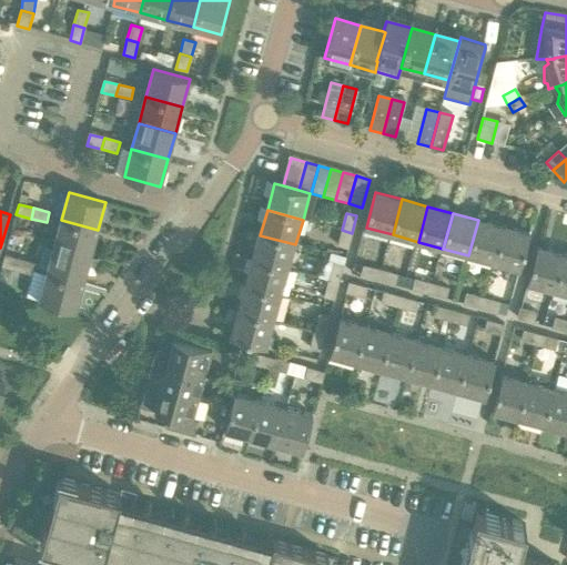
[(61,220),(54,245),(91,256),(98,230),(61,220)]
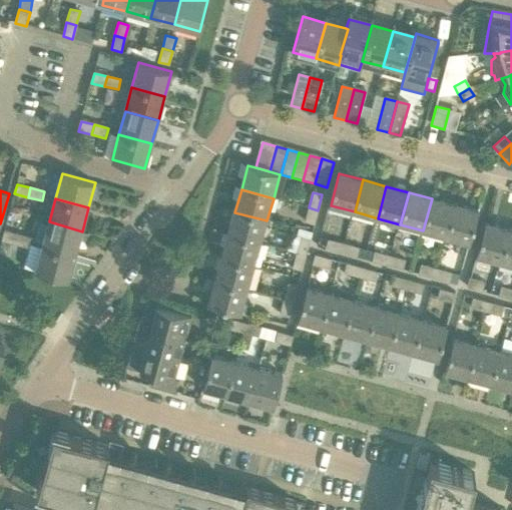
[(446,236),(455,204),(432,198),(423,230),(446,236)]
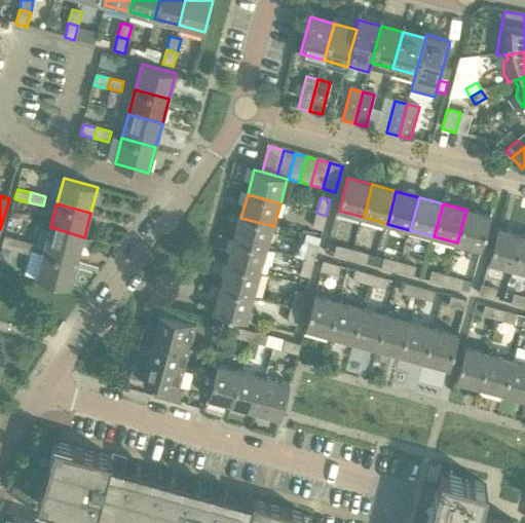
[(482,250),(491,217),(466,210),(457,243),(482,250)]
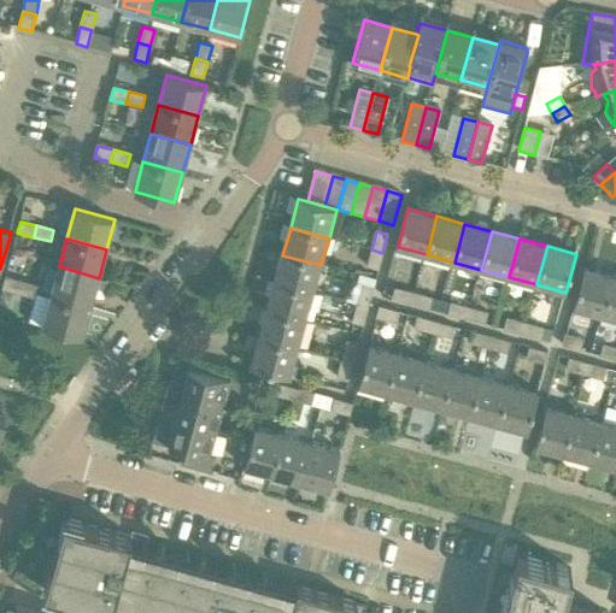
[(377,271),(382,253),(371,249),(367,267),(377,271)]
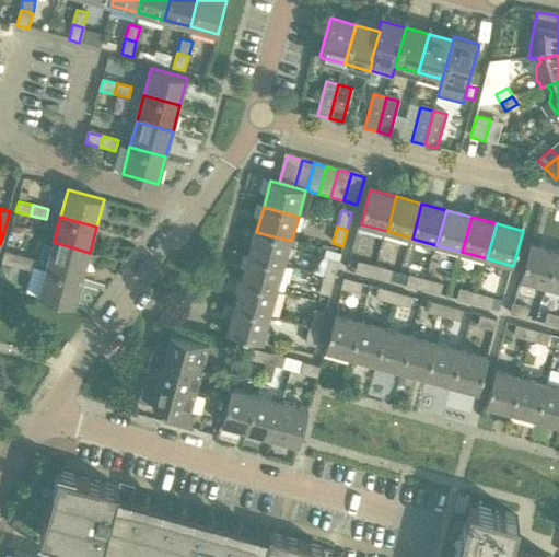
[(256,232),(249,256),(284,266),(291,241),(256,232)]
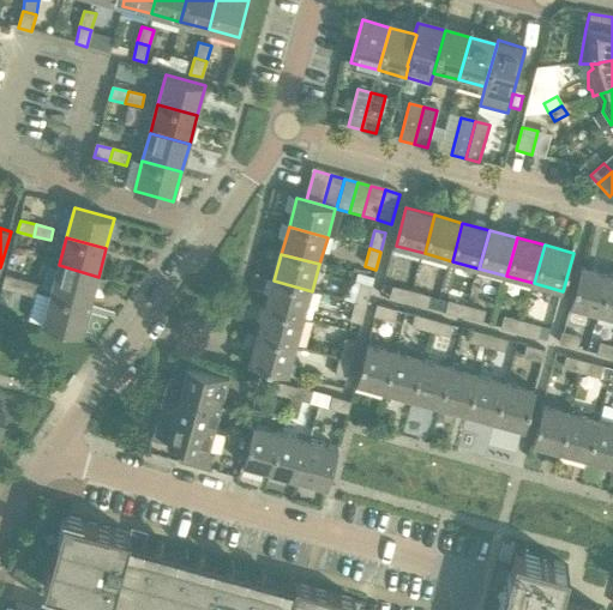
[(59,265),(50,294),(90,305),(98,277),(59,265)]
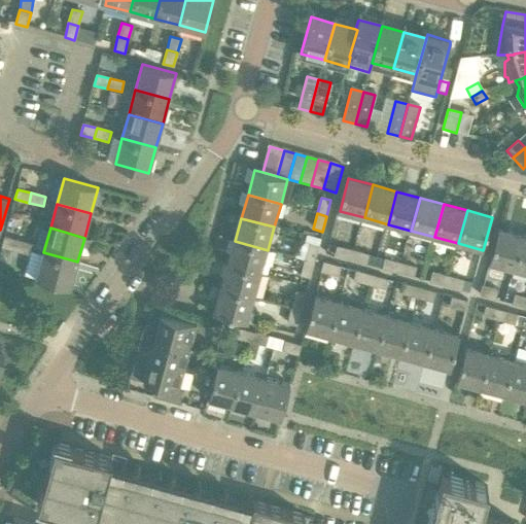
[(497,231),(488,264),(513,271),(522,237),(497,231)]
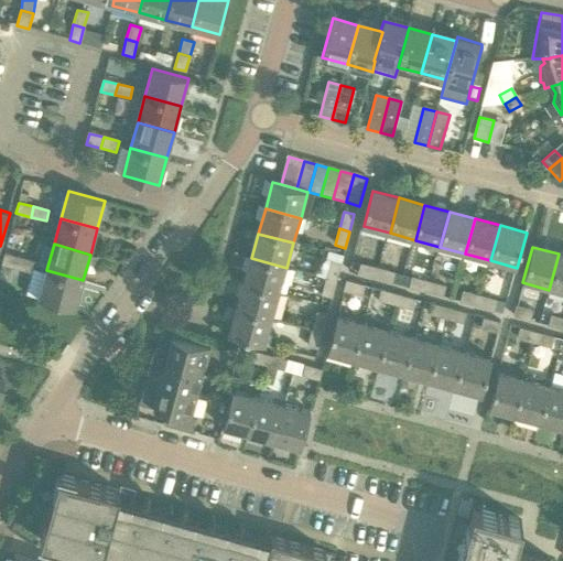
[(13,268),(17,269),(20,257),(4,252),(1,265),(13,268)]
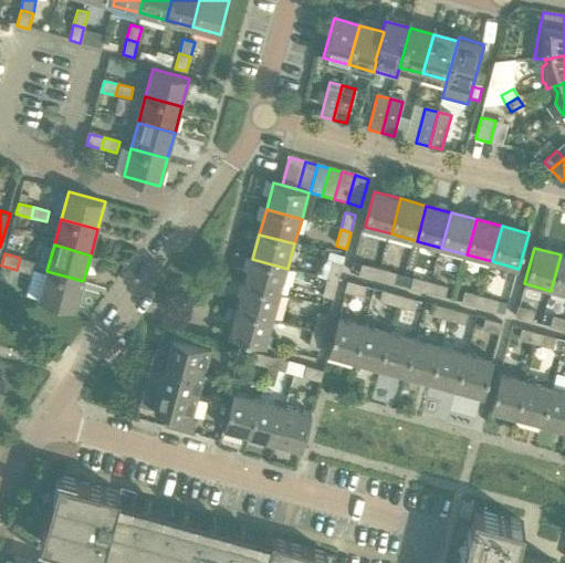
[(564,256),(561,254),(551,291),(564,294),(564,256)]
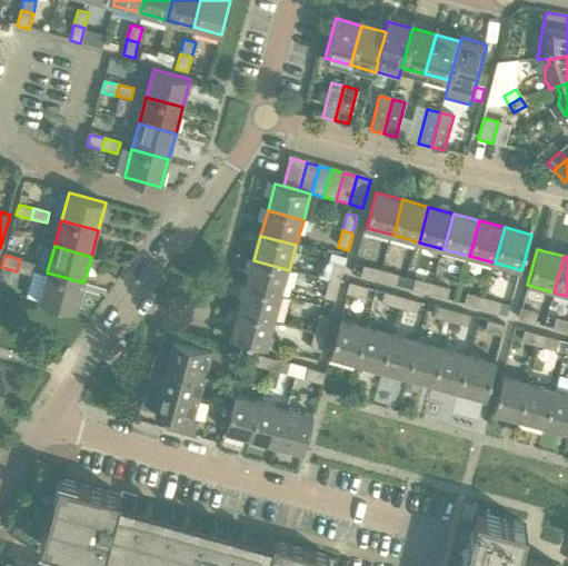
[(35,264),(20,259),(17,271),(31,275),(35,264)]
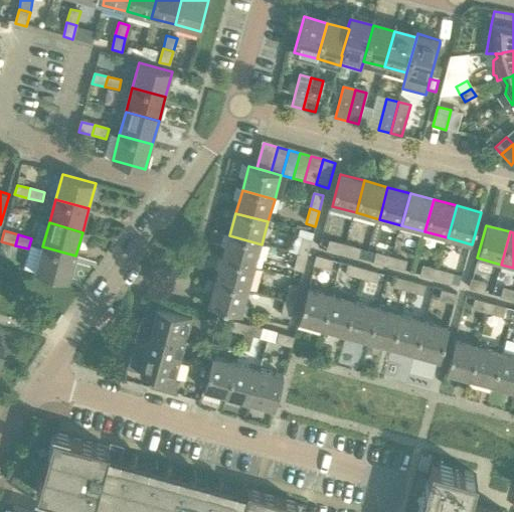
[(229,235),(223,259),(255,268),(262,244),(229,235)]
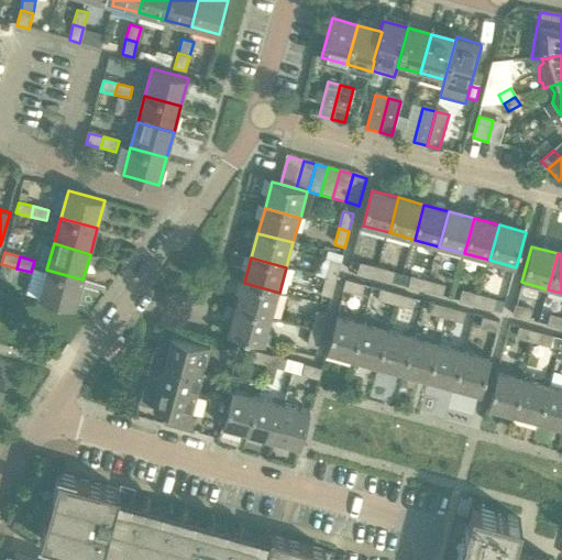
[(335,282),(340,264),(330,262),(326,278),(335,282)]
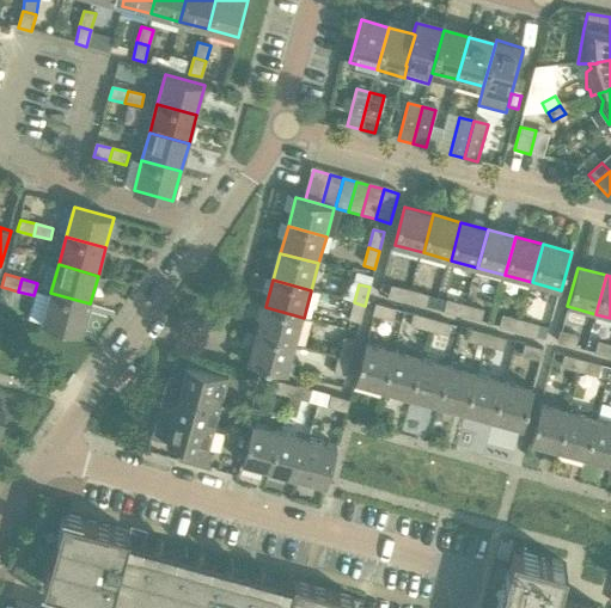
[(14,290),(1,287),(0,293),(0,301),(11,305),(14,290)]
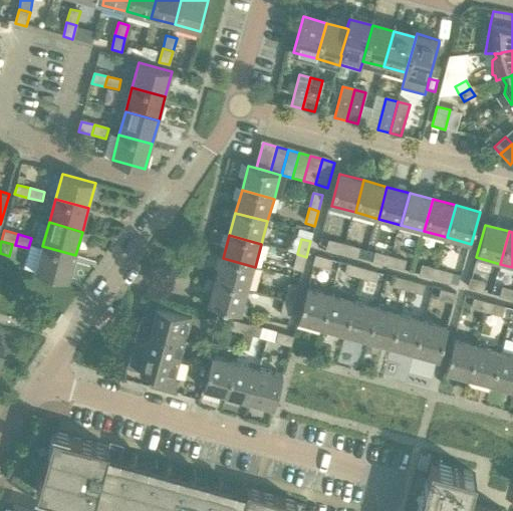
[(343,254),(346,245),(328,241),(326,249),(343,254)]
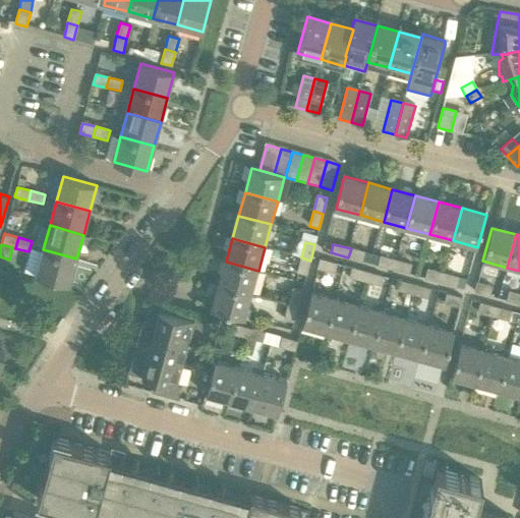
[(32,248),(24,272),(36,275),(57,281),(60,281),(61,282),(69,284),(76,259),(43,249),(43,251),(32,248)]
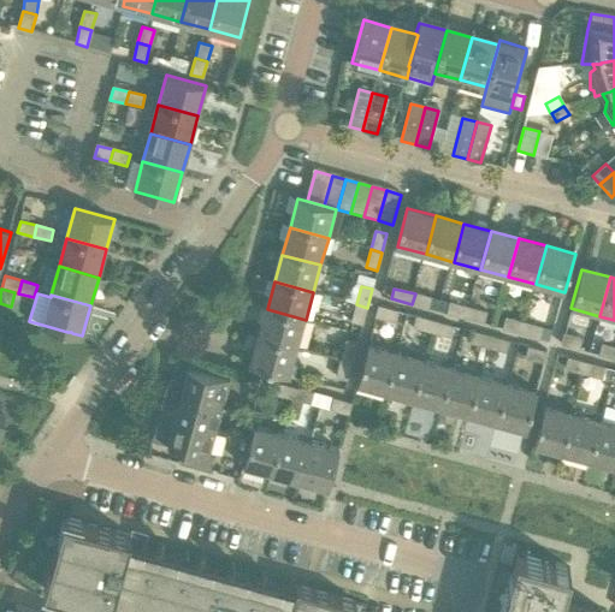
[(429,309),(431,298),(415,293),(412,304),(429,309)]
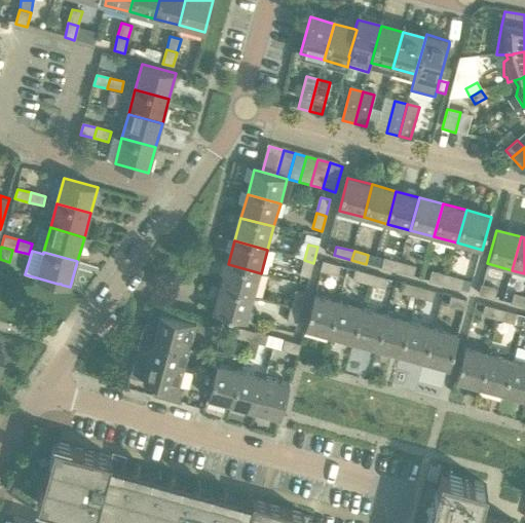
[(399,273),(402,263),(384,258),(381,268),(399,273)]
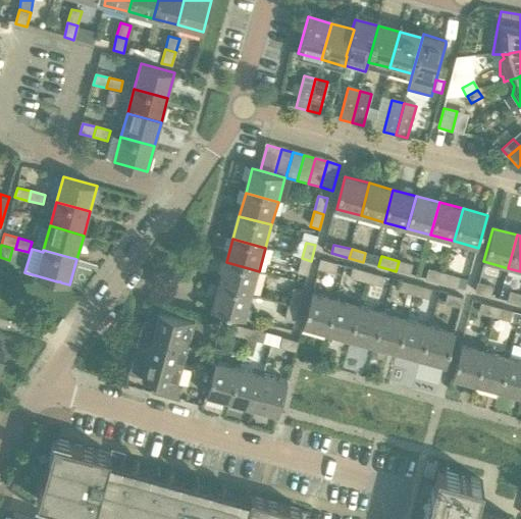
[(307,276),(311,261),(302,258),(298,274),(307,276)]
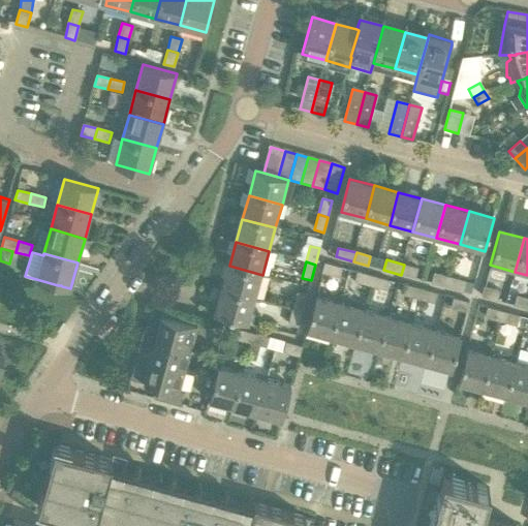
[(338,277),(341,268),(327,264),(323,274),(338,277)]
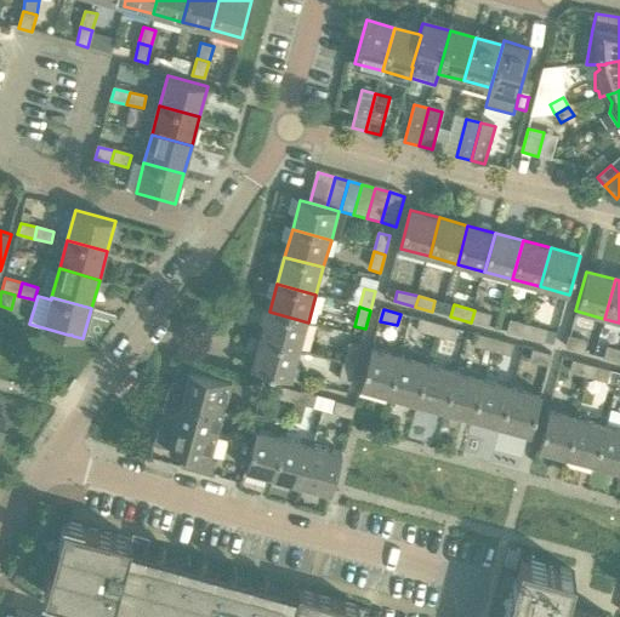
[(488,327),(491,315),(475,310),(471,323),(488,327)]
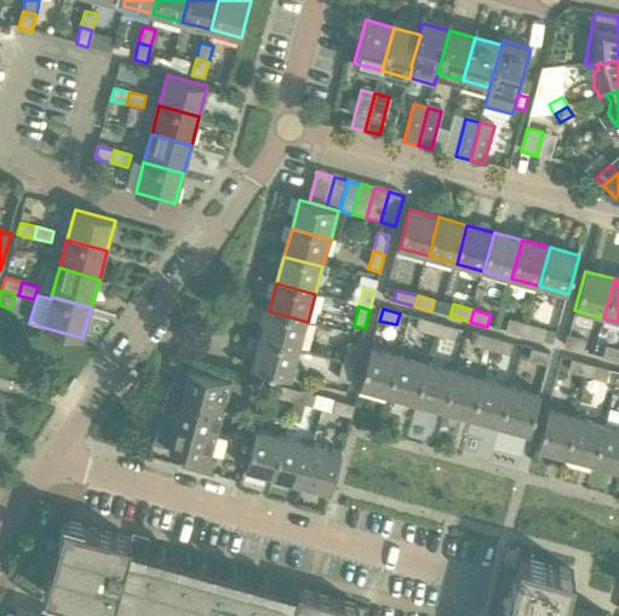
[(269,311),(262,339),(301,350),(308,322),(269,311)]
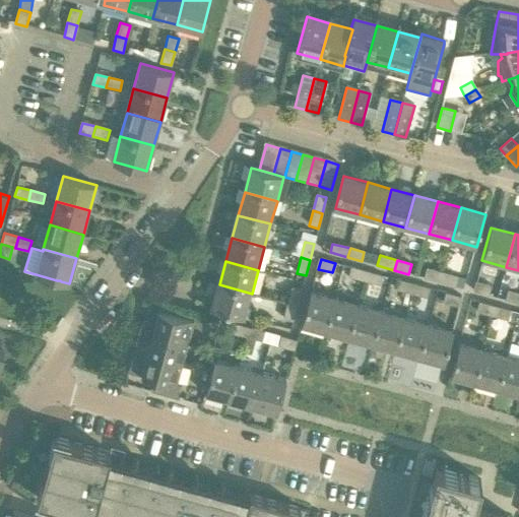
[(366,281),(369,272),(350,267),(348,277),(366,281)]
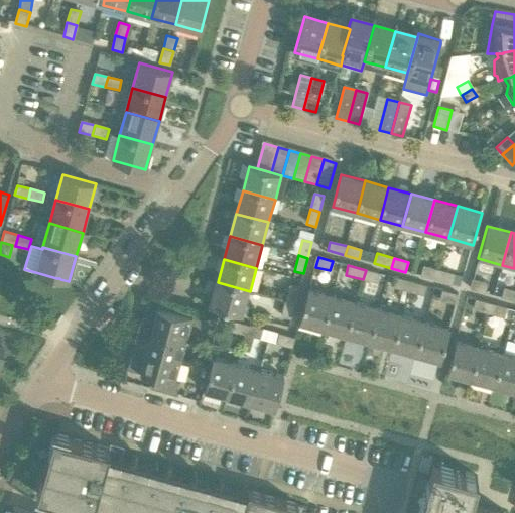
[(437,281),(439,271),(423,267),(420,277),(437,281)]
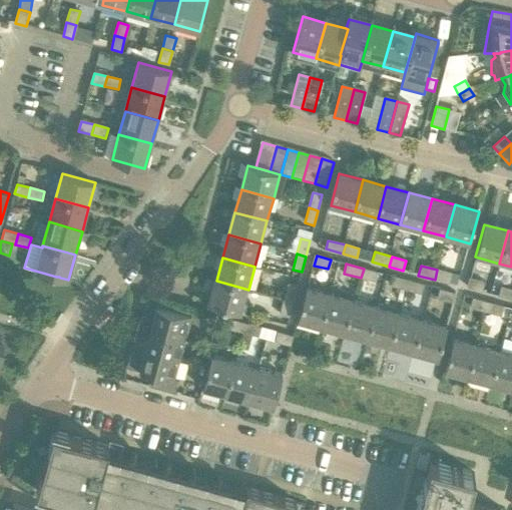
[(375,282),(377,273),(364,269),(361,278),(375,282)]
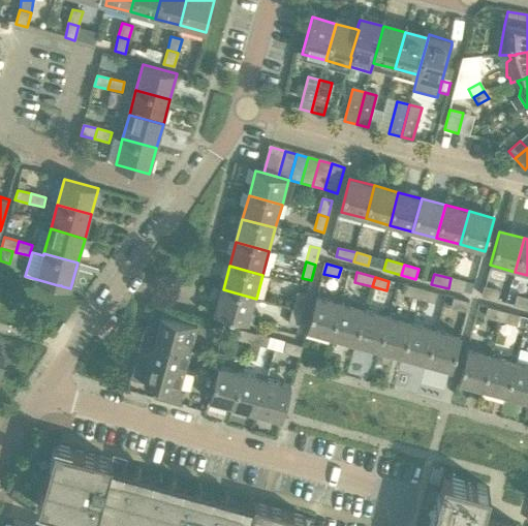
[(463,292),(466,282),(451,278),(448,288),(463,292)]
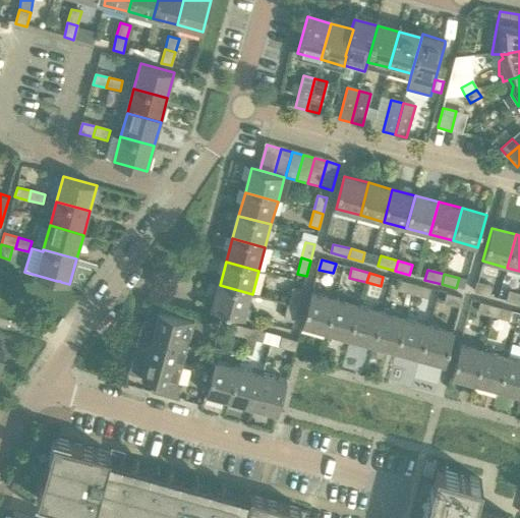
[(413,296),(415,286),(399,281),(396,291),(413,296)]
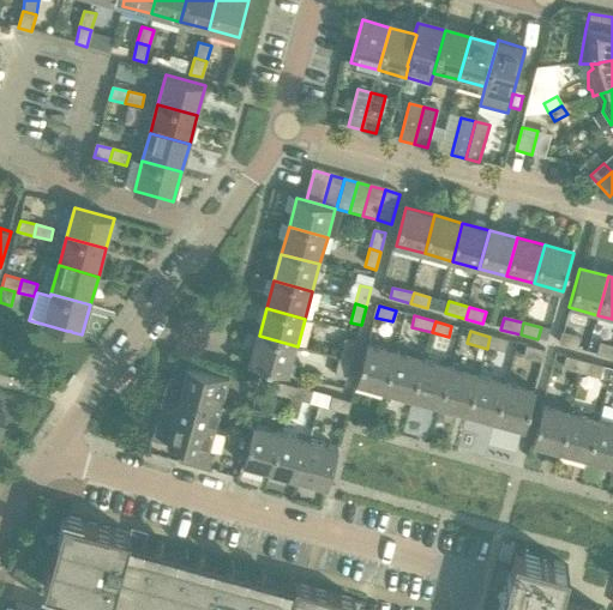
[(562,333),(559,345),(577,350),(581,338),(562,333)]
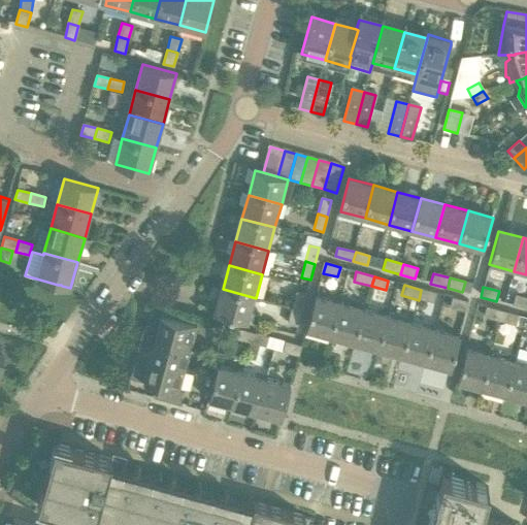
[(223,289),(216,314),(249,323),(253,324),(256,314),(252,313),(256,298),(223,289)]
